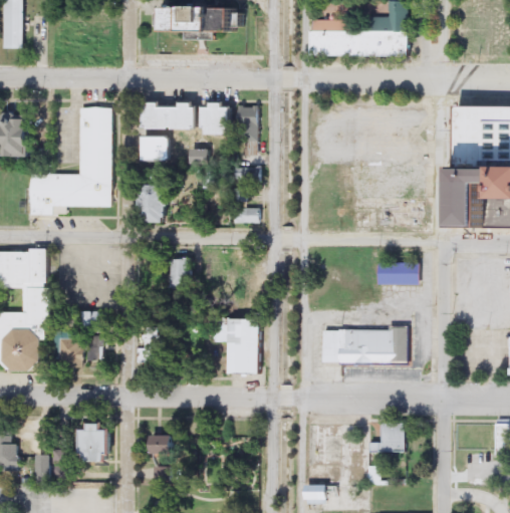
[(22,48),(2,48),(2,0),(22,0),(22,48)]
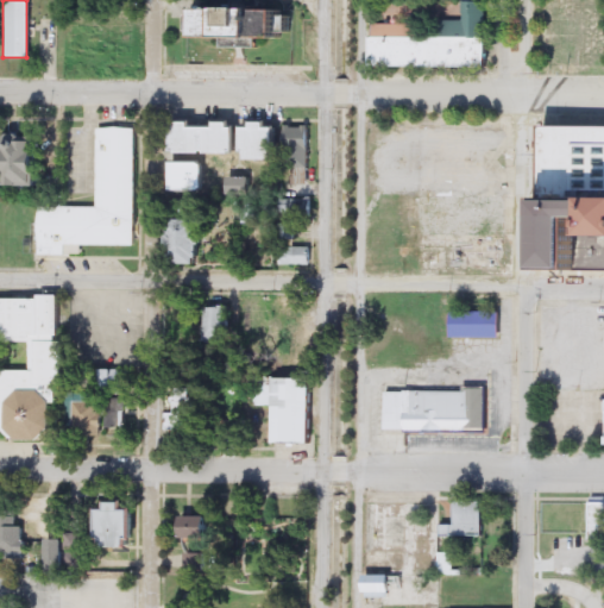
[(367,67),(367,22),(458,23),(458,0),(480,0),(480,68),(367,67)]
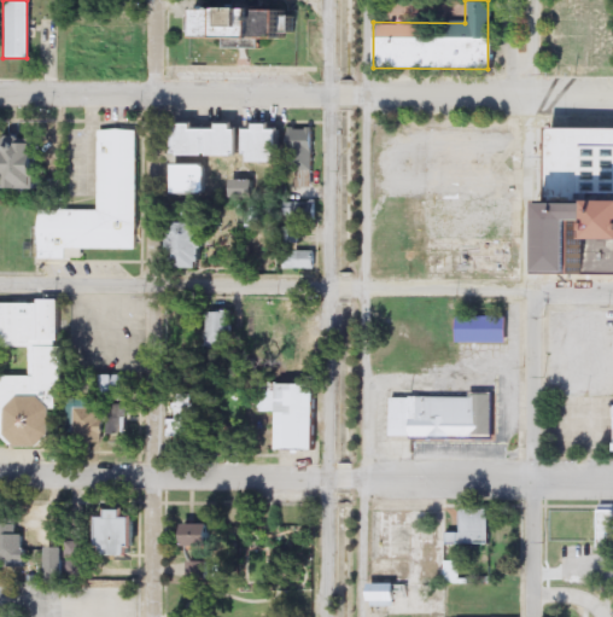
[(279,39),(215,39),(215,10),(279,10),(279,39)]
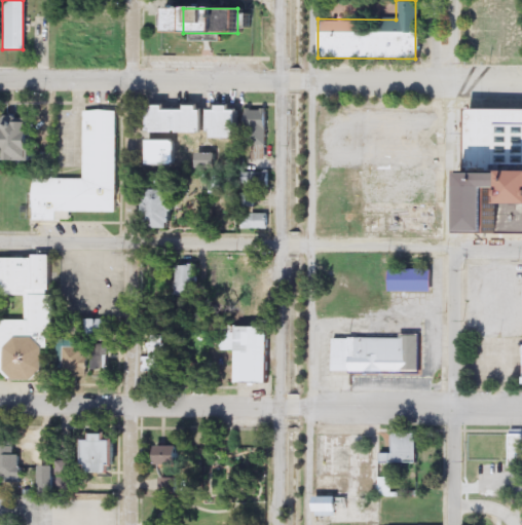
[(203,105),(203,133),(148,132),(148,105),(203,105)]
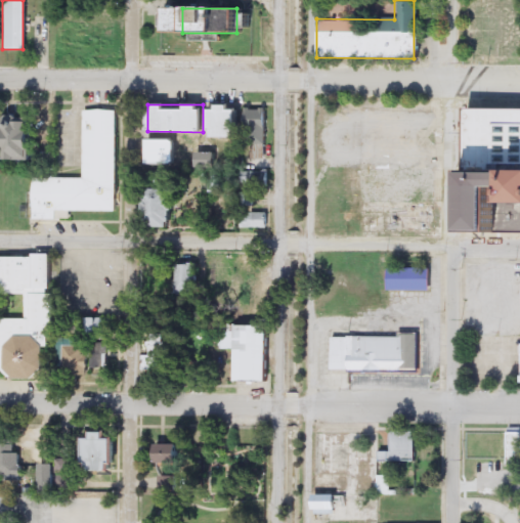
[(210,105),(239,105),(239,137),(210,137),(210,105)]
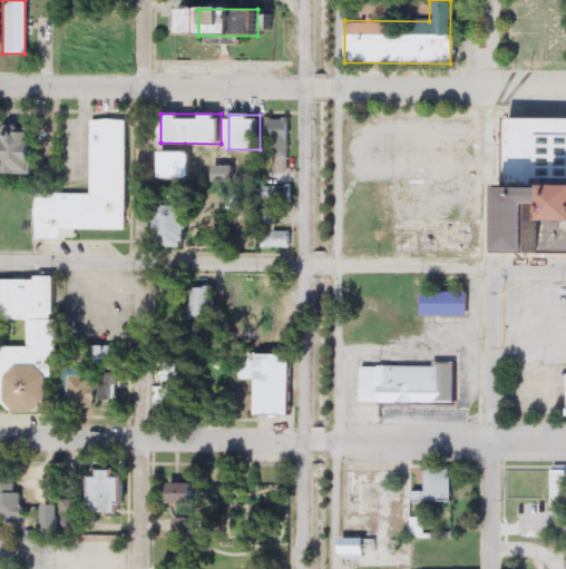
[(565,117),(565,252),(495,252),(496,217),(486,217),(486,183),(499,183),(499,117),(565,117)]
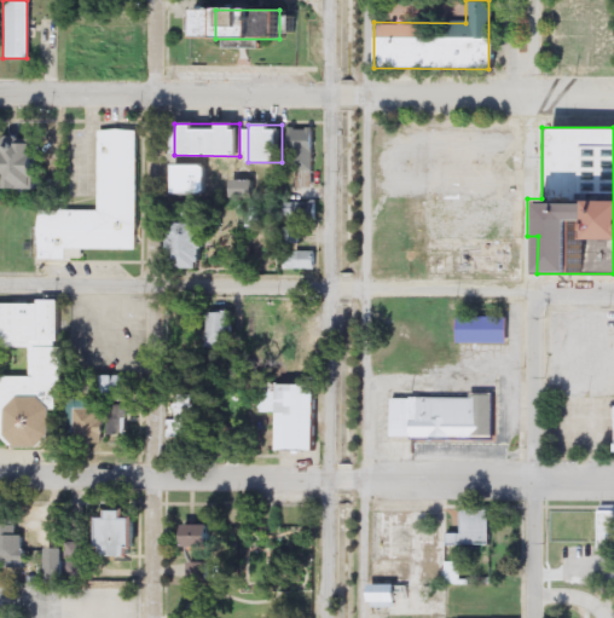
[(291,185),(291,128),(311,128),(312,185),(291,185)]
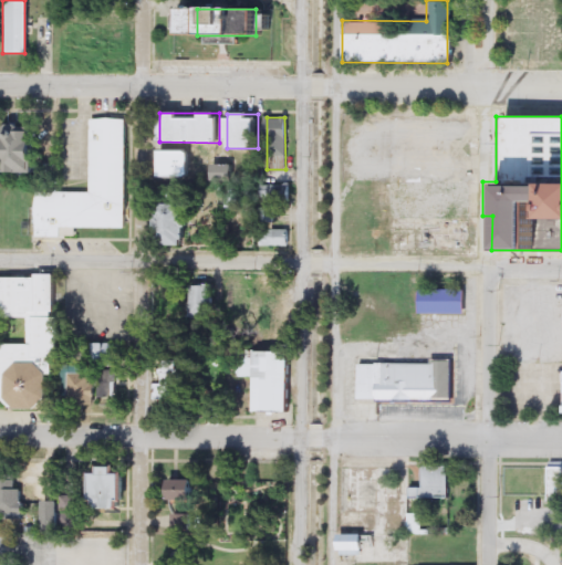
[(122,227),(70,227),(70,237),(31,237),(31,191),(87,191),(87,118),(123,118),(122,227)]
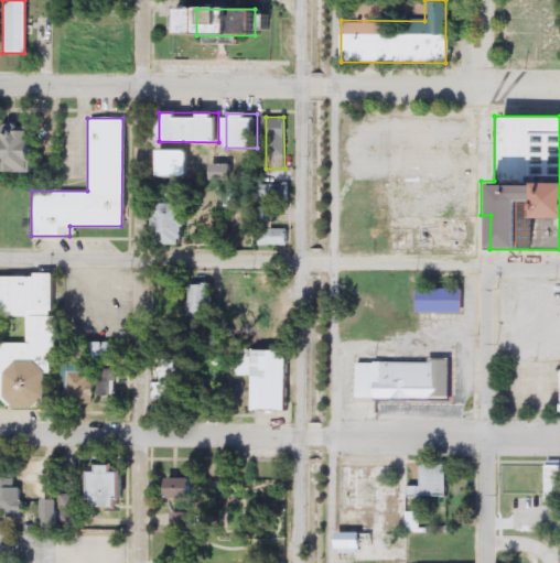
[(35,172),(2,172),(2,123),(35,125),(35,172)]
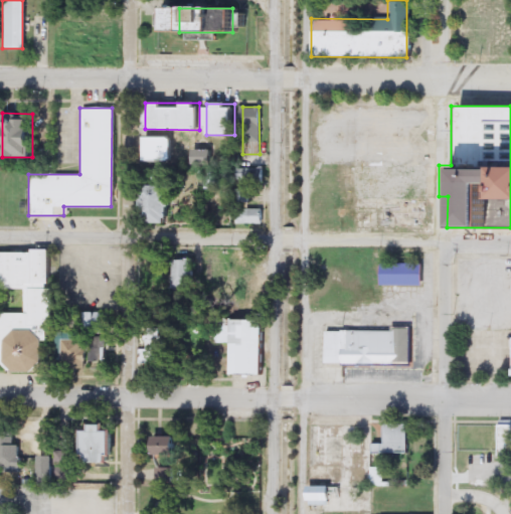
[(172,136),(172,161),(144,161),(144,136),(172,136)]
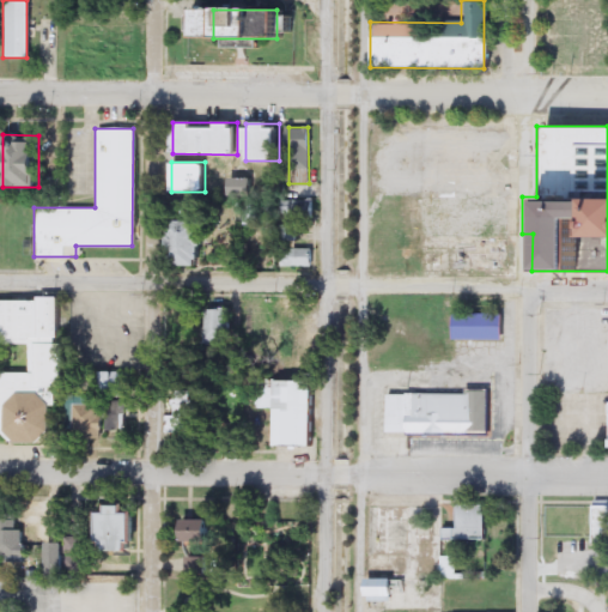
[(248,195),(226,195),(226,177),(248,177),(248,195)]
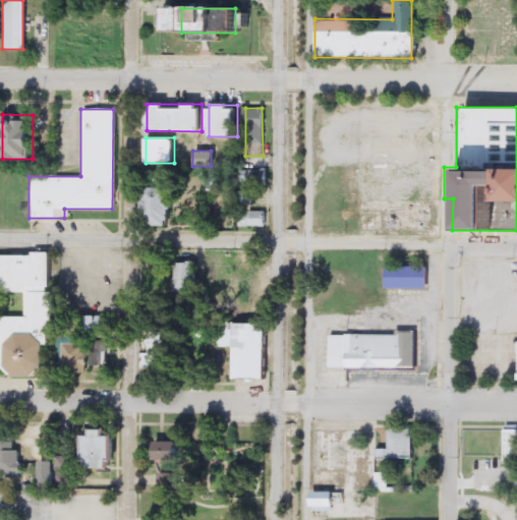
[(263,181),(238,181),(238,170),(264,171),(263,181)]
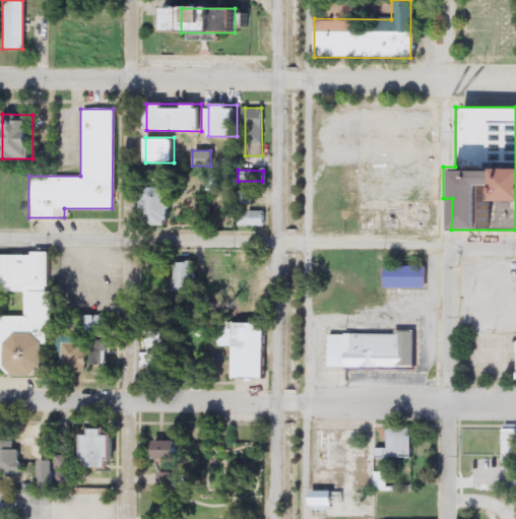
[(232,204),(232,190),(246,190),(246,204),(232,204)]
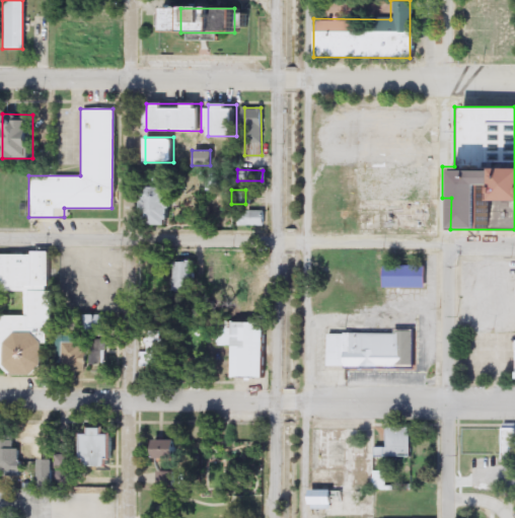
[(167,224),(143,224),(143,192),(167,192),(167,224)]
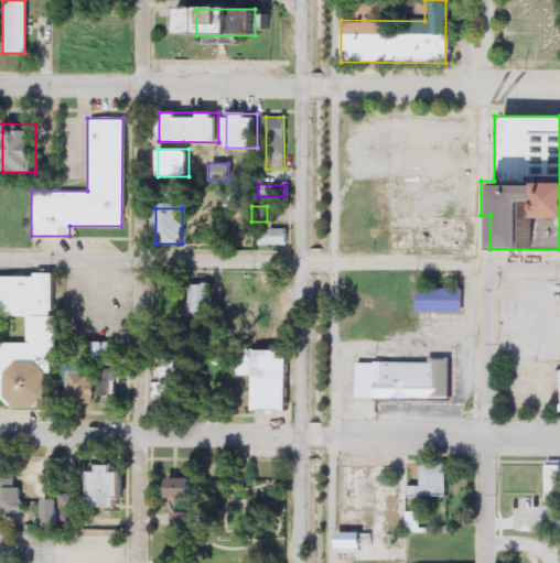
[(0,343),(25,343),(25,316),(0,316),(0,274),(56,274),(57,367),(46,367),(47,403),(0,403),(0,343)]
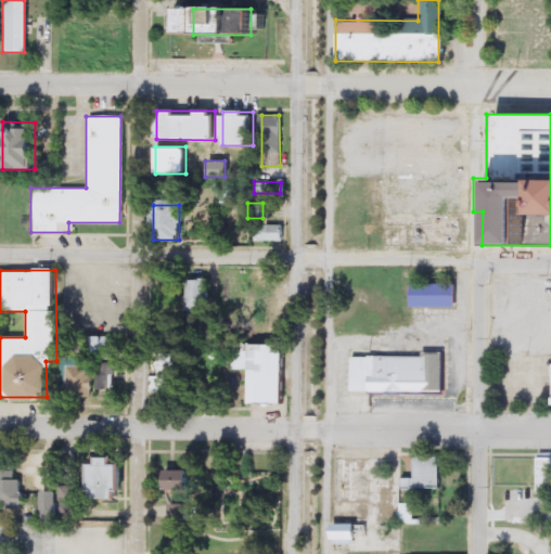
[(174,280),(174,301),(152,301),(152,280),(174,280)]
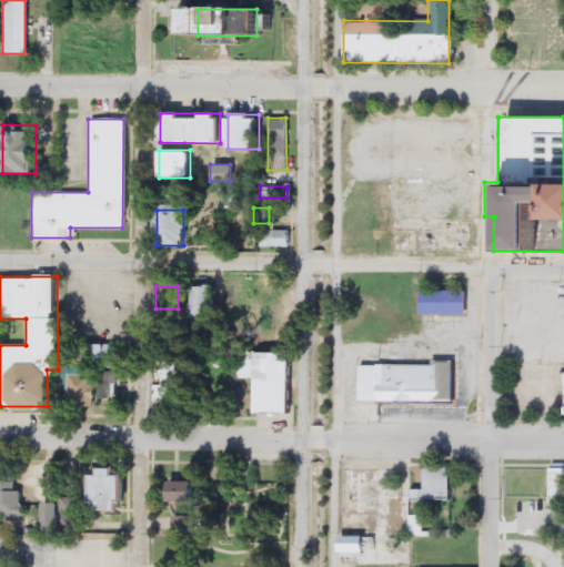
[(187,286),(210,286),(210,317),(187,317),(187,286)]
